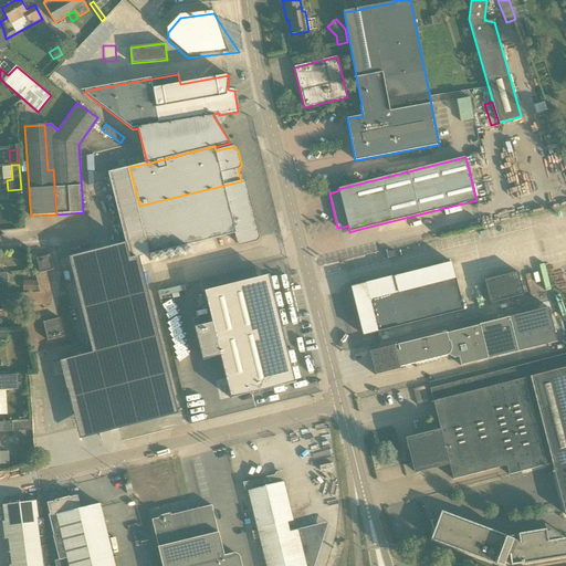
[(111,173),(128,243),(71,257),(94,352),(62,359),(69,388),(102,380),(113,427),(177,411),(138,257),(153,253),(139,206),(129,167),(111,173)]
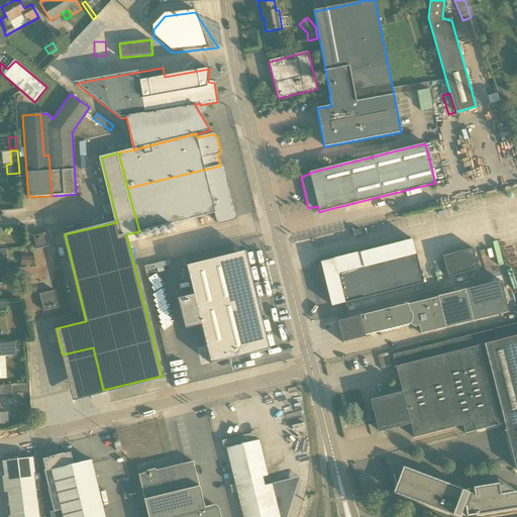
[(219,225),(233,221),(236,219),(236,216),(225,169),(223,166),(220,166),(127,188),(139,231),(214,213),(216,222),(217,223),(219,225)]
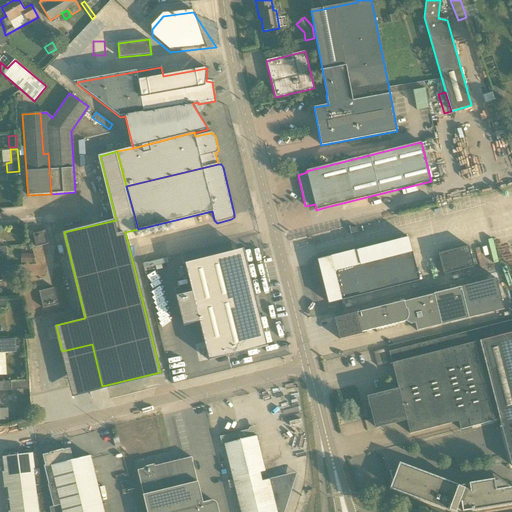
[(19,171),(7,172),(8,181),(20,180),(19,171)]
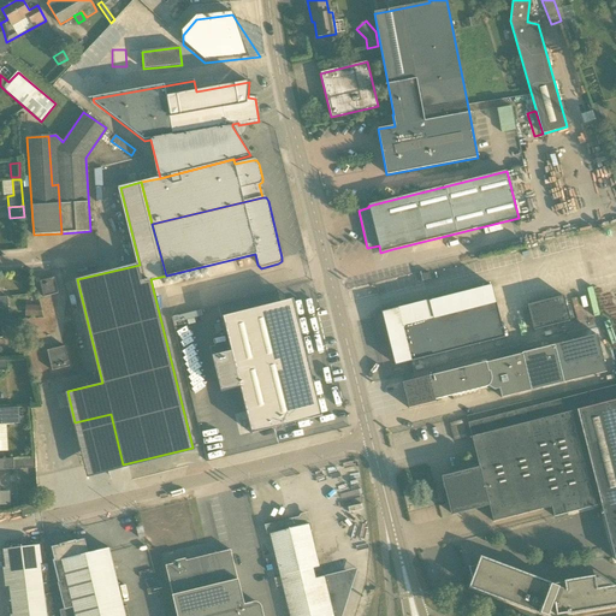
[(58,294),(58,290),(54,278),(40,282),(43,297),(58,294)]
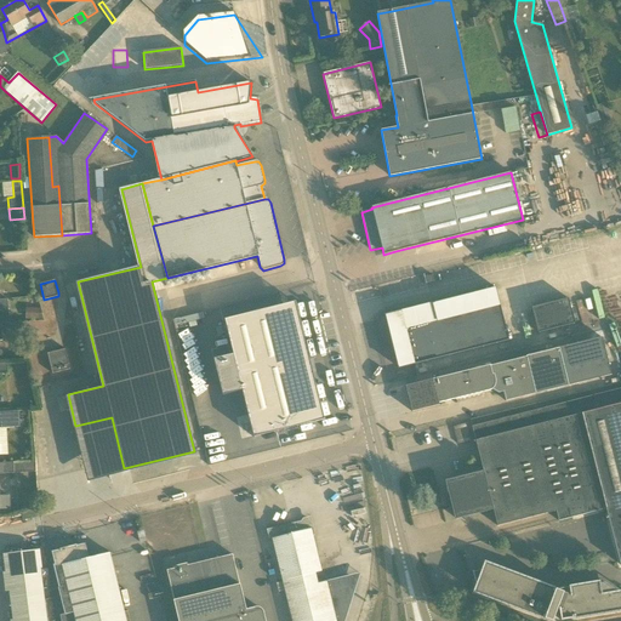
[(438,359),(510,341),(496,288),(386,315),(389,331),(428,323),(438,359)]
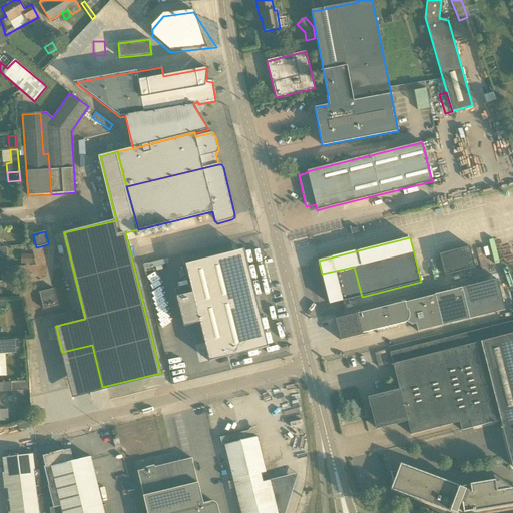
[(444,276),(475,268),(470,246),(439,254),(444,276)]
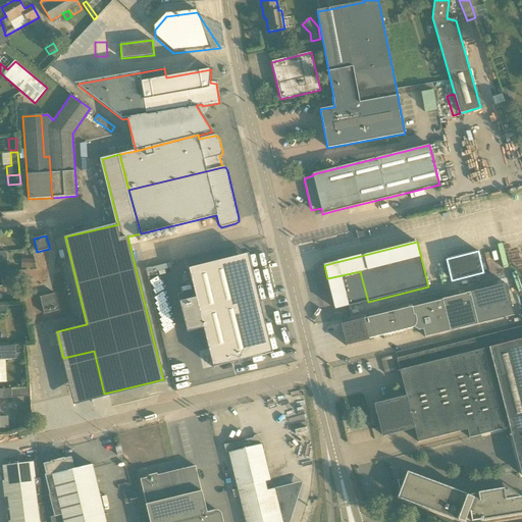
[(189,269),(213,368),(272,353),(248,254),(189,269)]
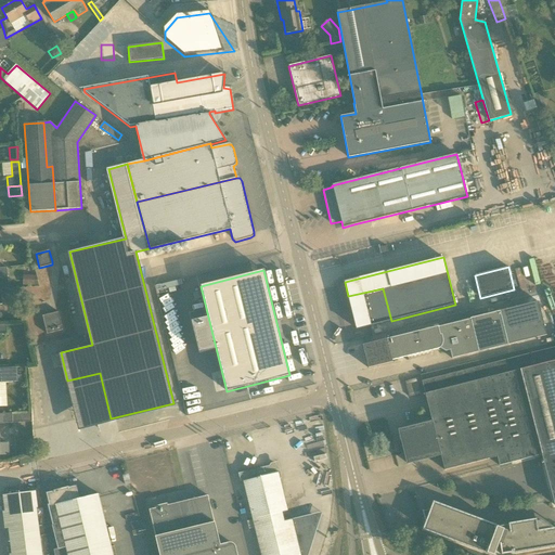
[(28,285),(31,285),(39,286),(37,276),(24,275),(24,285),(28,285)]
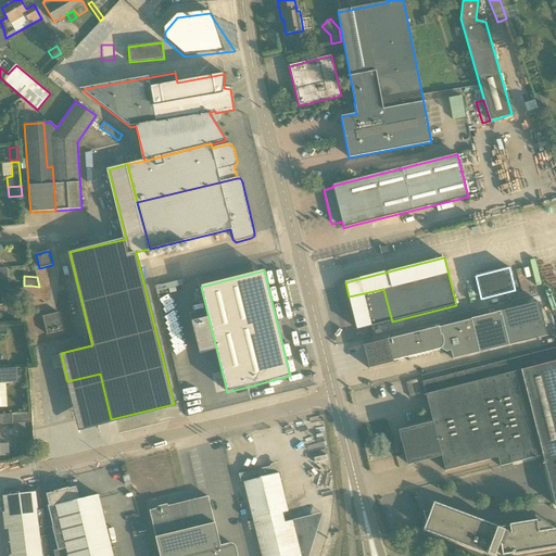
[(357,330),(392,321),(383,289),(349,297),(357,330)]
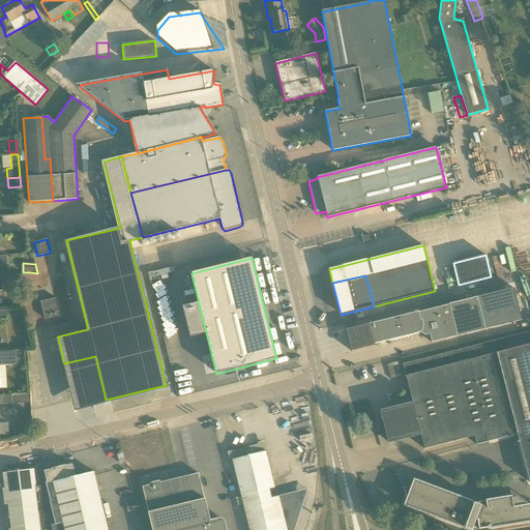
[(433,342),(522,320),(513,288),(448,304),(449,304),(419,312),(418,312),(349,329),(355,354),(376,349),(375,344),(420,332),(424,335),(431,334),(433,342)]
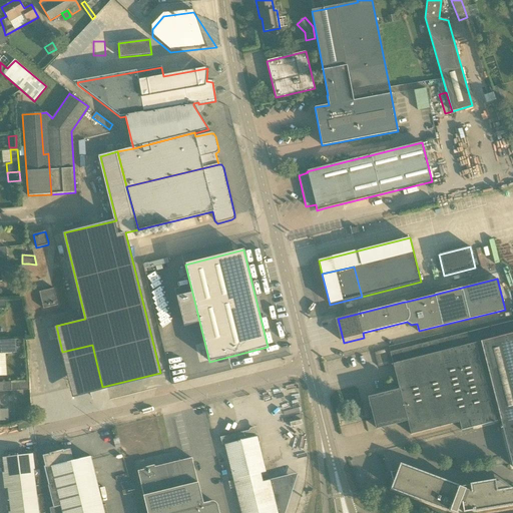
[(43,309),(58,306),(54,289),(39,292),(43,309)]
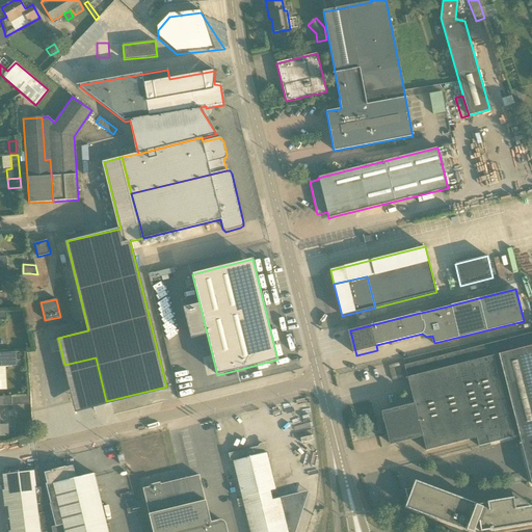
[(531,333),(508,339),(495,342),(517,436),(519,436),(531,484),(531,483),(531,333)]
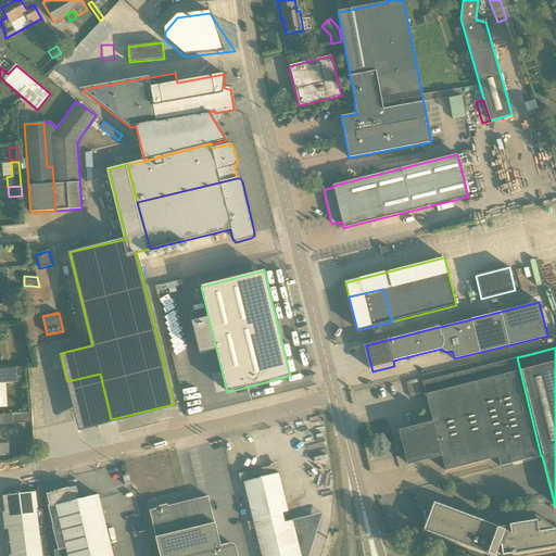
[(541,456),(517,357),(475,369),(497,458),(497,457),(500,467),(541,456)]
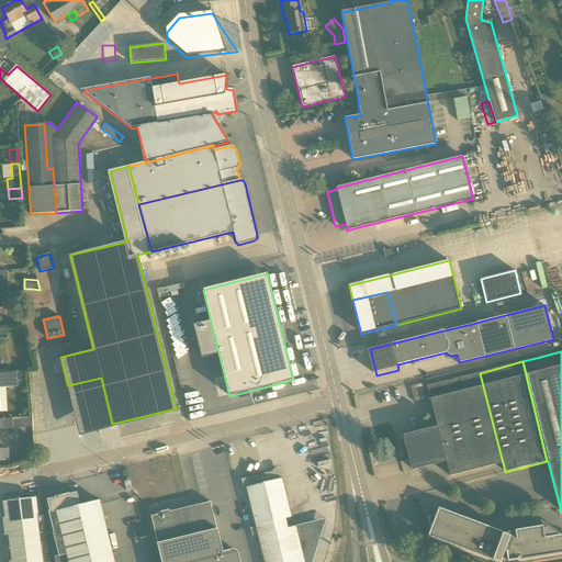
[(0,373),(1,388),(18,386),(17,372),(0,373)]
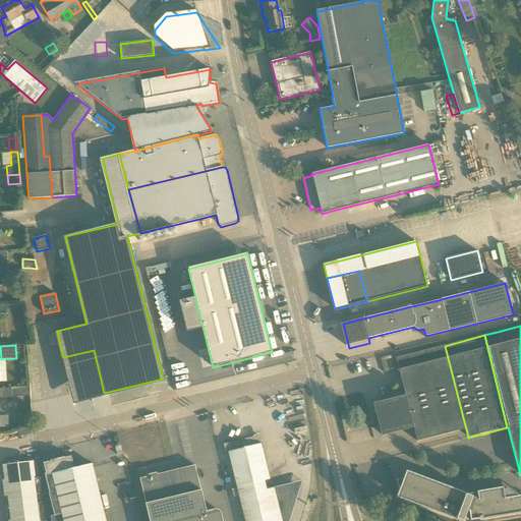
[(466,429),(445,346),(396,358),(405,396),(373,404),(382,436),(413,427),(416,442),(466,429)]
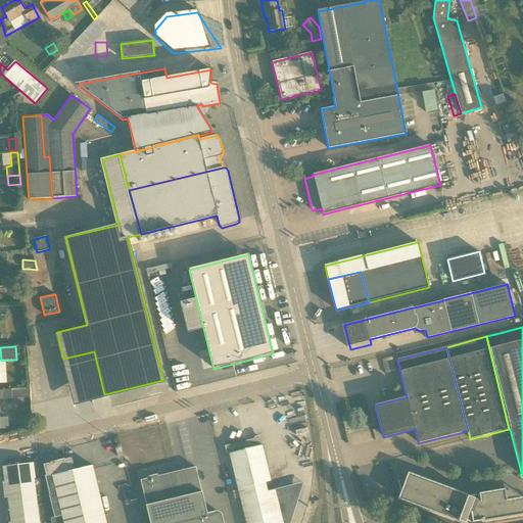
[(385,370),(395,367),(392,357),(383,359),(385,370)]
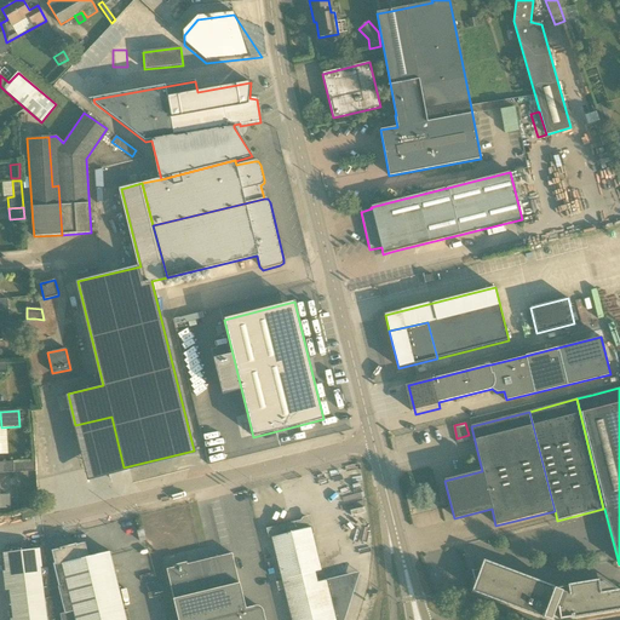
[(13,468),(13,461),(0,461),(0,472),(15,472),(15,471),(13,468)]
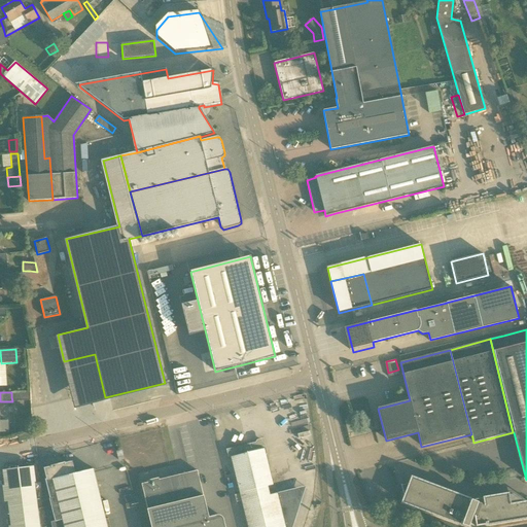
[(226,450),(229,457),(231,456),(233,462),(236,478),(237,482),(233,483),(238,507),(243,506),(244,512),(247,526),(286,526),(281,502),(277,503),(275,494),(270,495),(268,486),(273,485),(266,456),(267,454),(265,453),(262,441),(259,442),(256,441),(255,443),(247,445),(249,451),(240,454),(239,447),(226,450)]
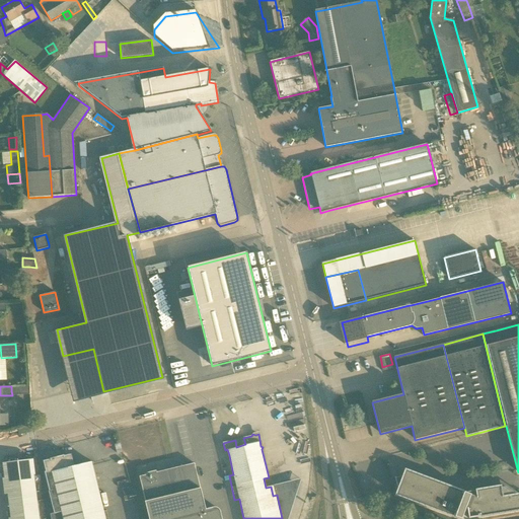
[(105,518),(91,462),(73,467),(70,456),(45,462),(48,473),(46,473),(51,492),(50,493),(55,513),(51,514),(51,518),(105,518)]
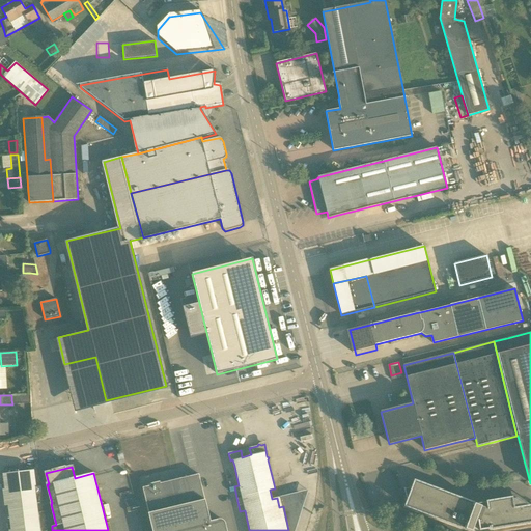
[(4,475),(6,490),(3,490),(5,506),(8,506),(11,530),(9,530),(8,530),(39,530),(34,486),(33,471),(4,475)]
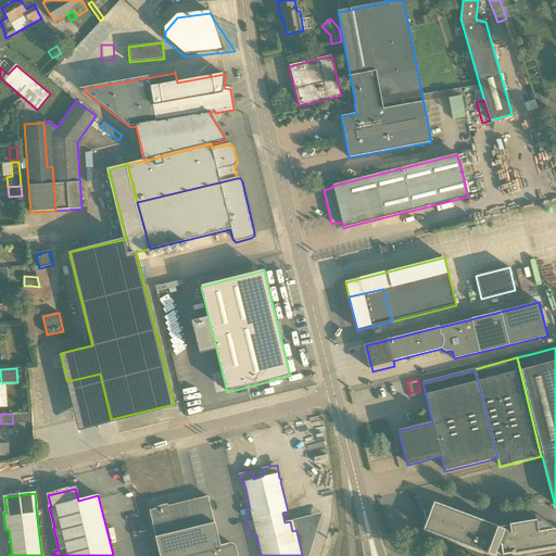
[(158,507),(158,509),(150,510),(156,538),(215,523),(209,496),(168,506),(167,505),(158,507)]
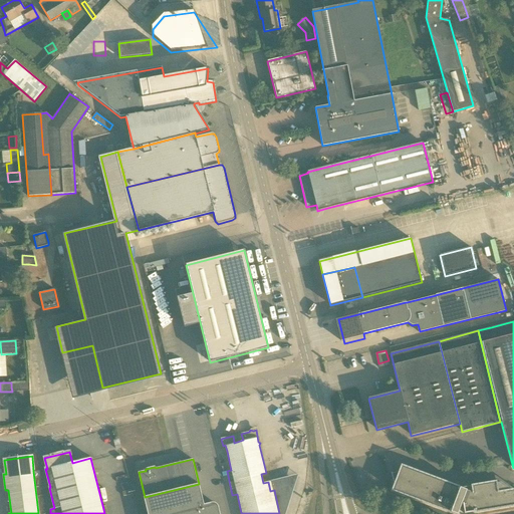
[(455,513),(457,513),(459,510),(467,490),(466,490),(460,488),(460,489),(458,488),(458,487),(402,466),(400,471),(392,474),(392,473),(391,473),(395,487),(396,487),(402,488),(400,492),(393,490),(449,511),(449,510),(451,511),(451,512),(455,513)]
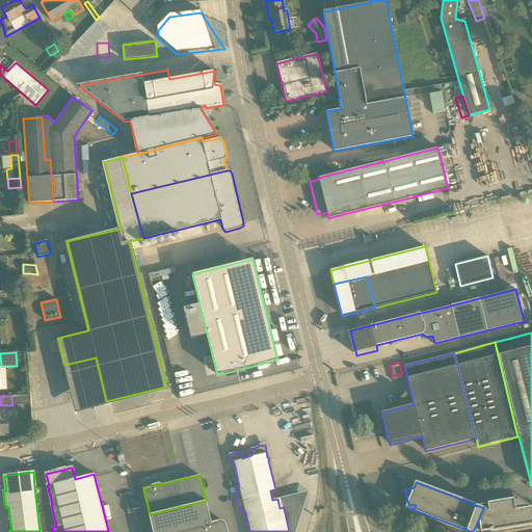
[(531,522),(530,523),(529,517),(531,516),(531,509),(517,499),(513,500),(513,499),(488,503),(488,506),(484,504),(482,507),(483,507),(475,528),(480,529),(480,531),(490,530),(490,529),(493,529),(493,530),(531,523),(531,522)]
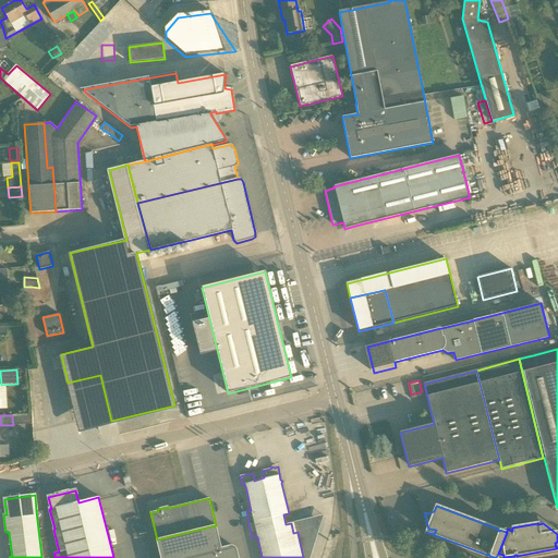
[(216,525),(157,540),(156,540),(160,557),(238,557),(237,550),(237,549),(235,548),(234,547),(233,546),(231,546),(230,546),(221,548),(216,525)]
